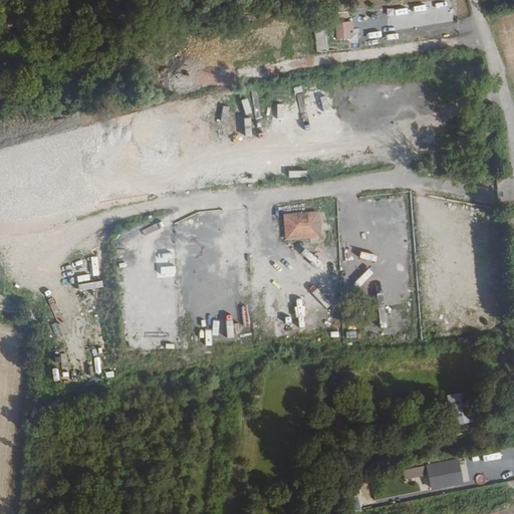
[(279,191),(267,192),(268,204),(279,204),(279,191)]
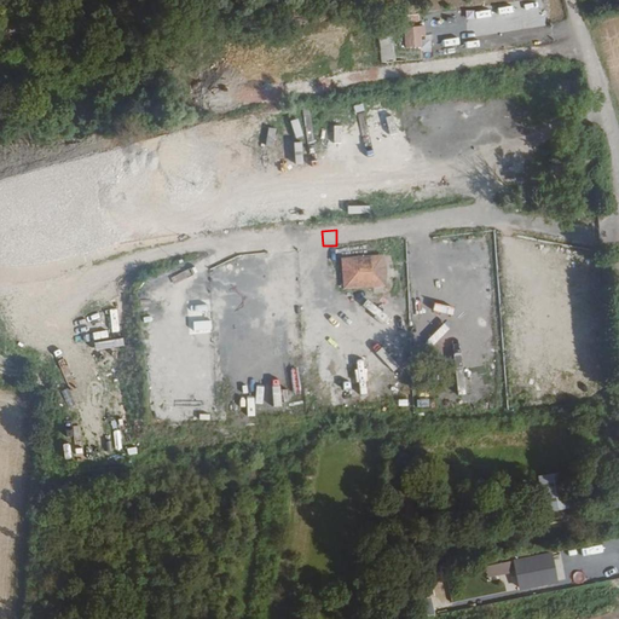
[(383,255),(341,258),(343,289),(386,285),(383,255)]
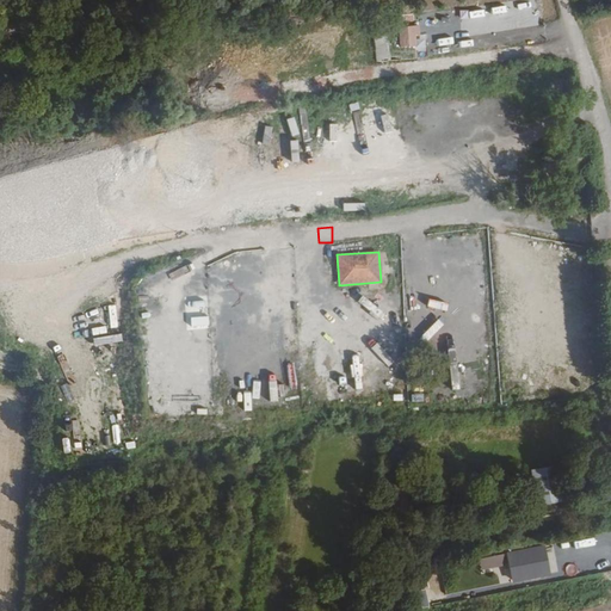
[(411,331),(423,331),(423,298),(409,298),(411,331)]
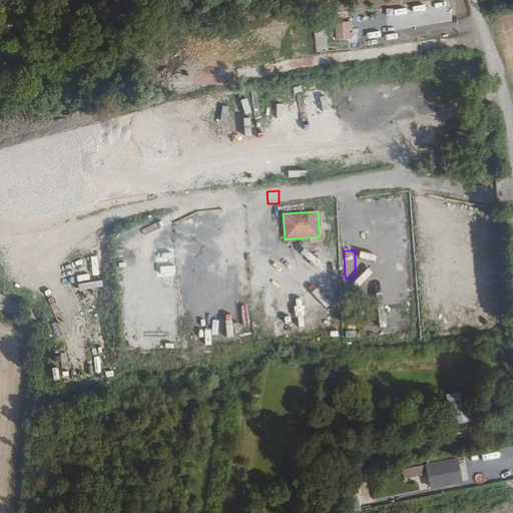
[(424,282),(427,299),(433,298),(431,280),(424,282)]
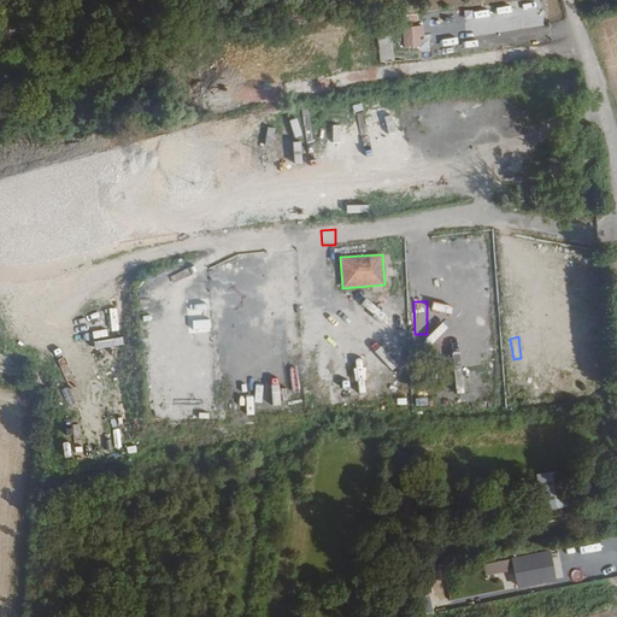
[(340,342),(333,345),(341,363),(348,359),(340,342)]
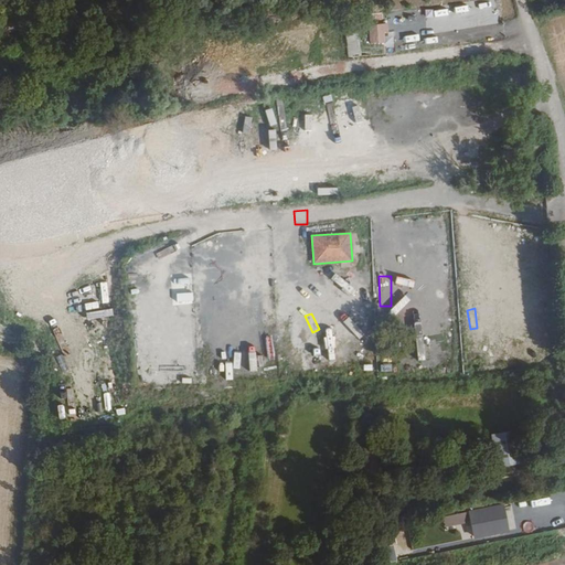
[(278,331),(276,338),(296,342),(297,334),(278,331)]
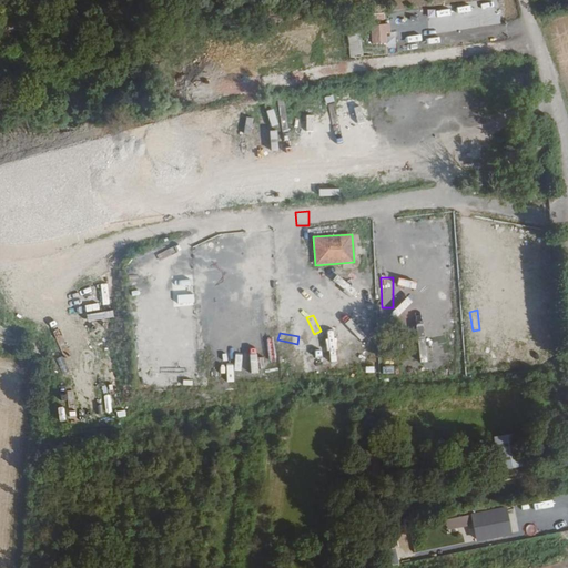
[(495,435),(499,469),(524,465),(519,432),(495,435)]
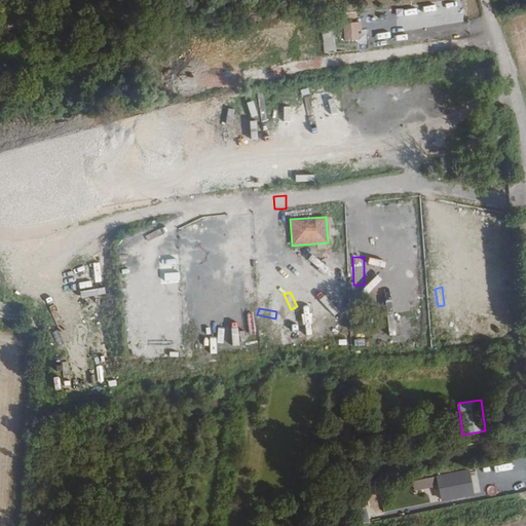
[(338,430),(349,431),(351,417),(340,416),(338,430)]
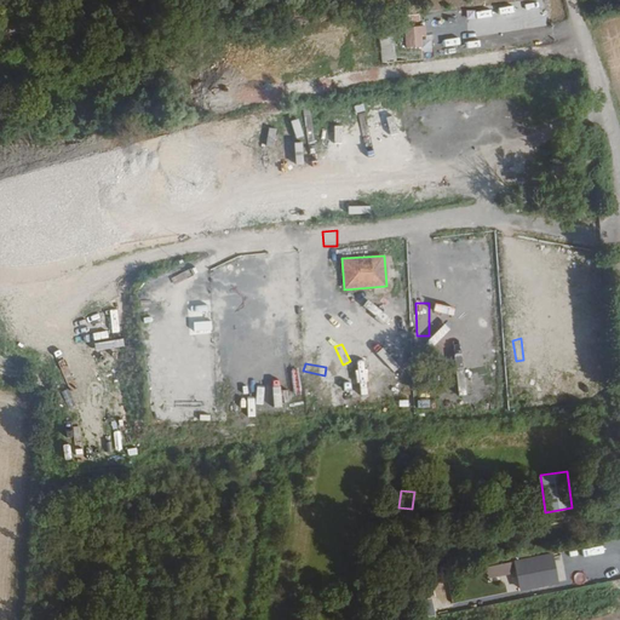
[(560,583),(554,552),(514,560),(520,590),(560,583)]
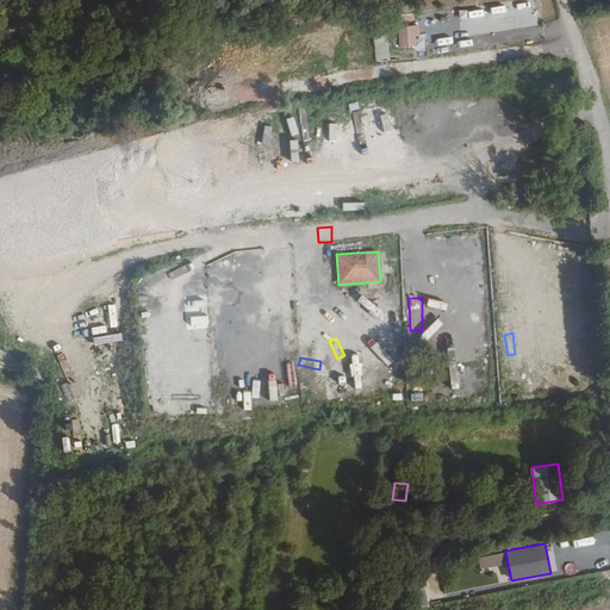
[(601,549),(582,554),(586,572),(605,567),(601,549)]
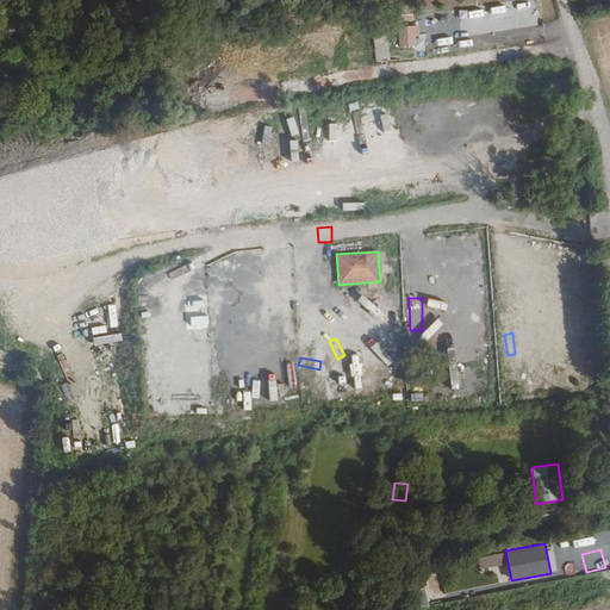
[(480,568),(505,565),(503,553),(478,556),(480,568)]
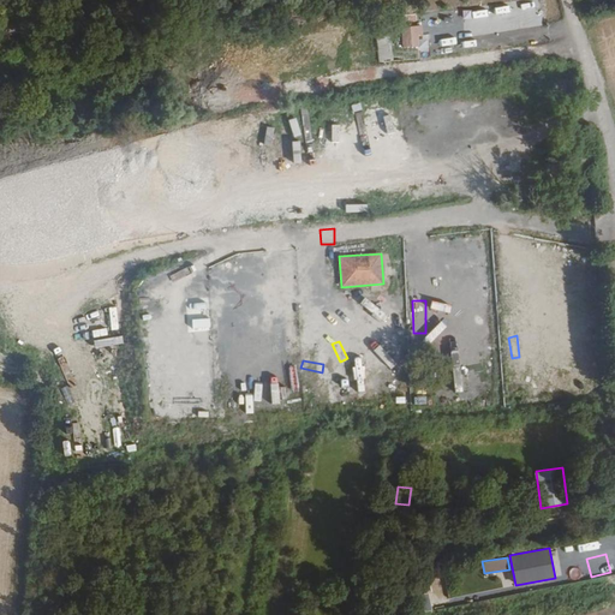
[(562,583),(581,579),(580,571),(561,575),(562,583)]
